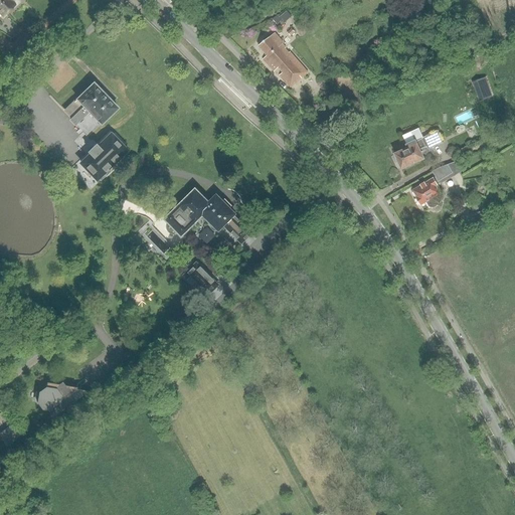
[(0,0),(0,14),(2,17),(18,3),(14,0),(0,0)]
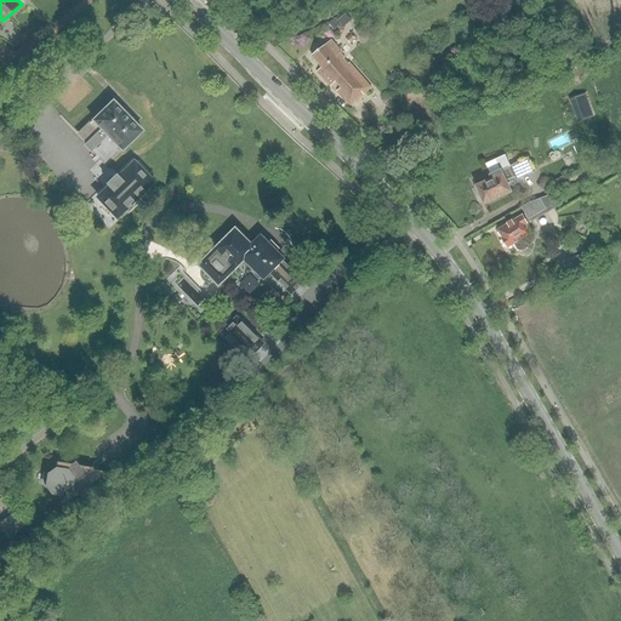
[(345,29),(351,23),(346,17),(340,23),(345,29)]
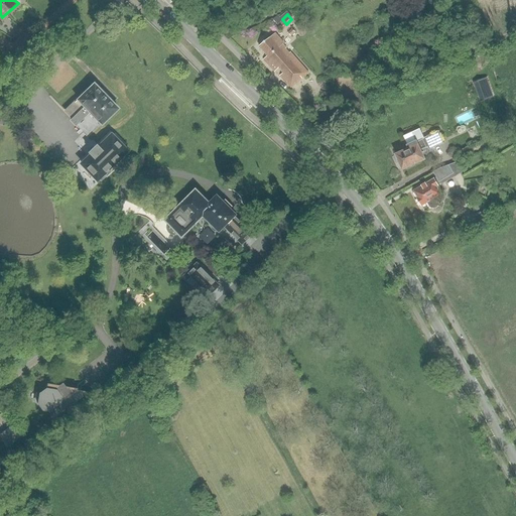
[(274,33),(258,46),(267,55),(262,59),(274,72),(278,69),(282,73),(279,76),(290,88),(308,74),(282,44),(283,43),(274,33)]
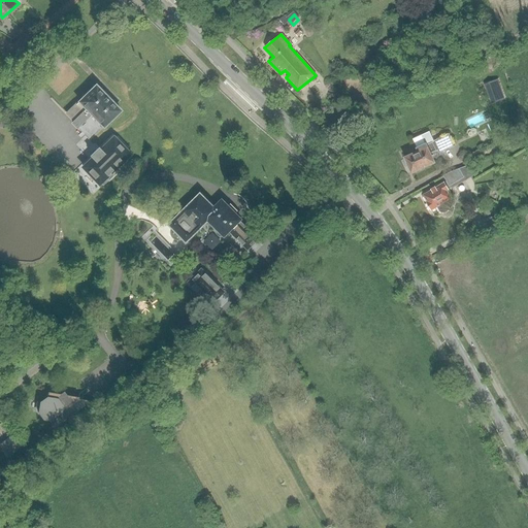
[(505,98),(498,78),(484,84),(491,104),(505,98)]
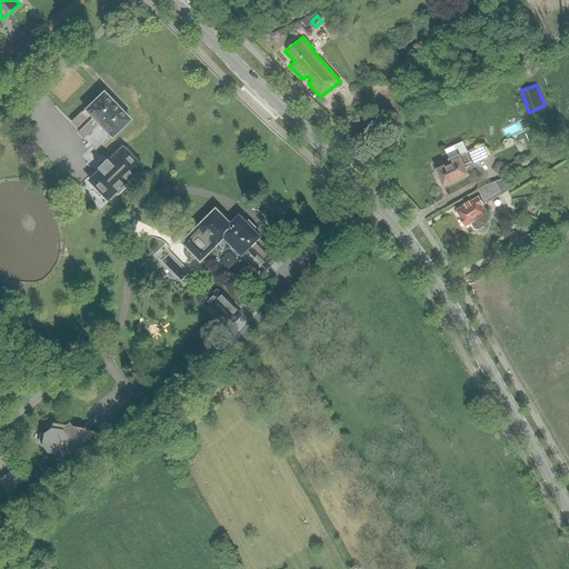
[(98,125),(110,138),(113,135),(116,136),(118,132),(118,131),(129,120),(103,92),(71,123),(79,130),(76,133),(82,140),(98,125)]
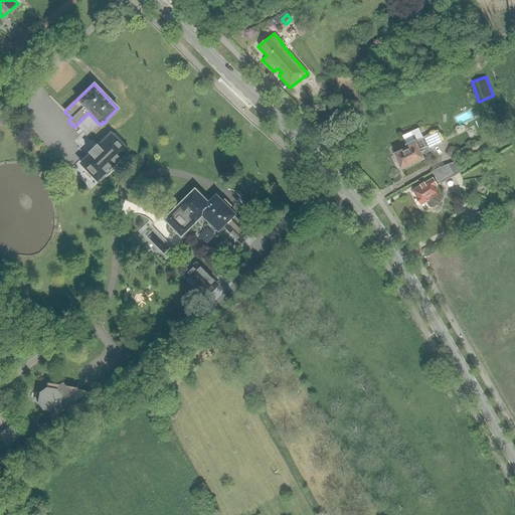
[(401,168),(421,158),(418,151),(426,147),(427,150),(443,143),(438,131),(406,145),(408,149),(395,155),(401,168)]
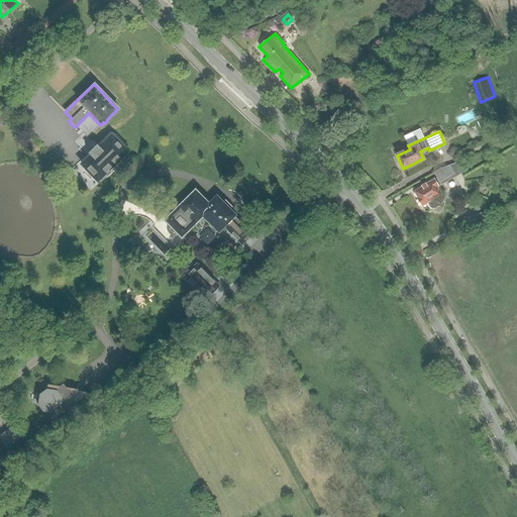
[(113,138),(111,136),(98,148),(96,146),(88,153),(90,157),(81,165),(97,181),(104,174),(106,177),(115,168),(112,166),(126,151),(121,146),(122,144),(115,137),(113,138)]
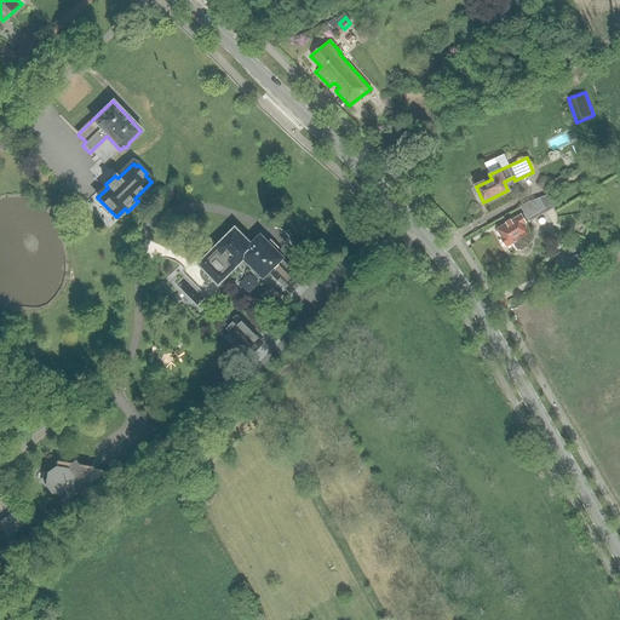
[(528,202),(520,207),(523,213),(529,222),(554,207),(556,205),(550,195),(528,202)]
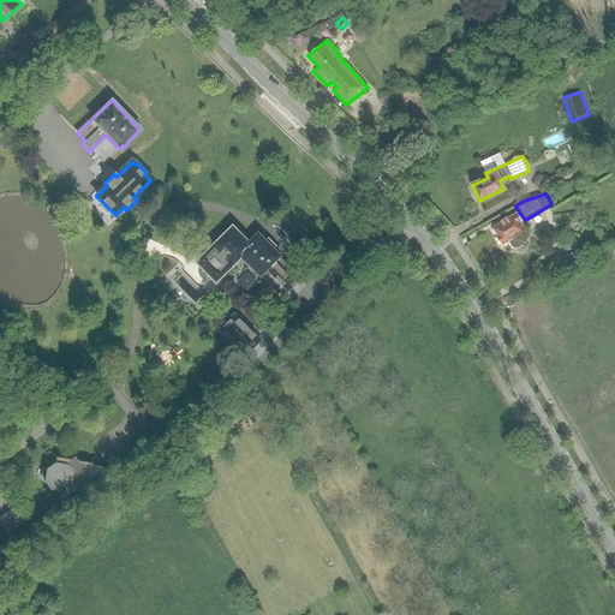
[(519,212),(493,227),(497,236),(496,237),(502,245),(509,242),(512,246),(514,248),(518,248),(521,245),(523,243),(523,239),(520,234),(525,232),(520,222),(525,220),(519,212)]
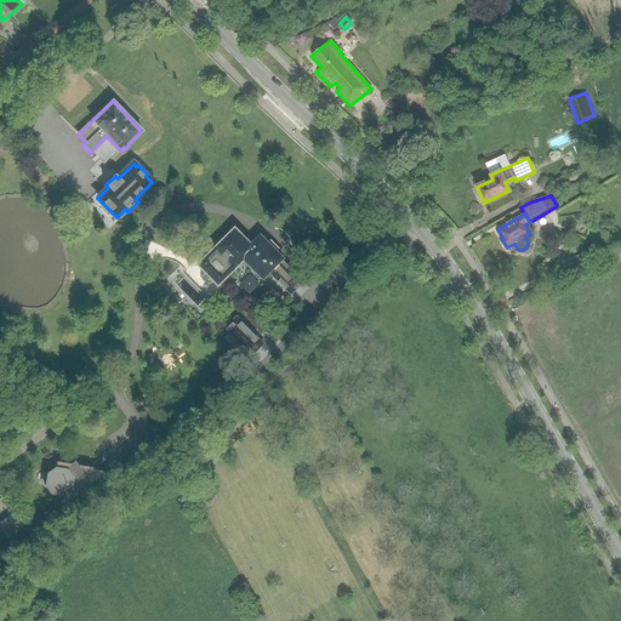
[(200,256),(200,257),(204,262),(203,265),(206,268),(204,273),(204,278),(208,281),(211,283),(214,283),(218,280),(222,284),(240,266),(243,266),(245,266),(248,266),(250,263),(257,271),(256,273),(256,275),(258,279),(262,279),(265,278),(271,273),(291,294),(305,281),(261,238),(252,246),(237,229),(214,254),(212,252),(209,252),(206,254),(204,255),(200,256)]
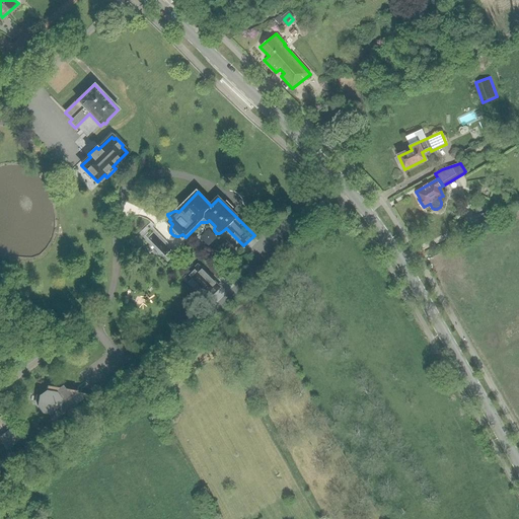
[(199,265),(186,278),(190,282),(204,296),(205,294),(207,296),(210,293),(211,292),(214,295),(221,288),(203,269),(199,265)]
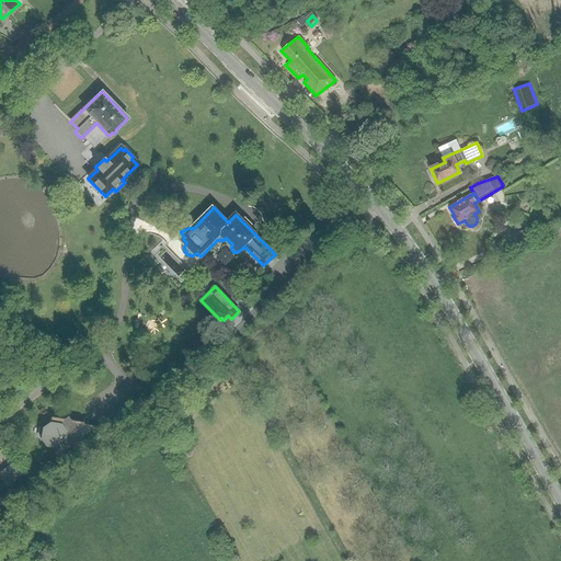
[(41,427),(38,438),(43,438),(48,447),(60,448),(60,455),(99,426),(86,424),(86,423),(73,420),(70,416),(66,419),(53,416),(53,422),(45,427),(41,427)]
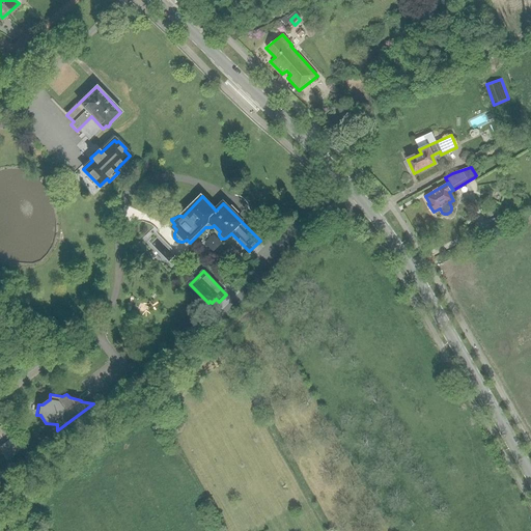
[(0,448),(8,460),(24,449),(15,437),(0,447),(0,448)]
